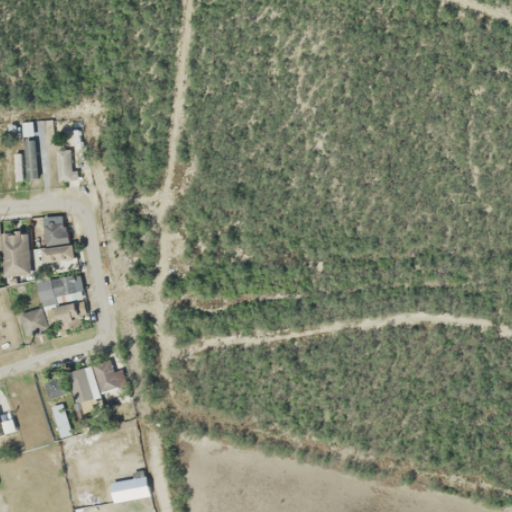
[(70,152),(58,152),(58,179),(70,179),(70,152)]
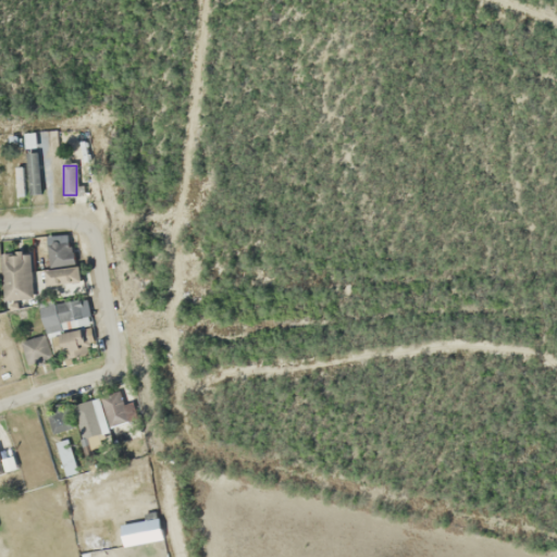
[(48,244),(50,265),(74,263),(72,242),(48,244)]
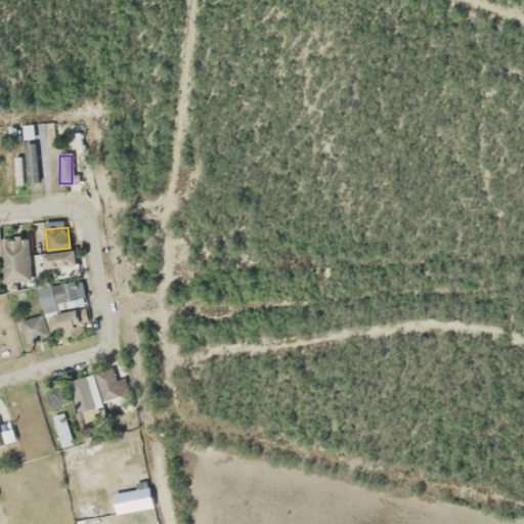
[(1,238),(3,284),(32,282),(30,237),(1,238)]
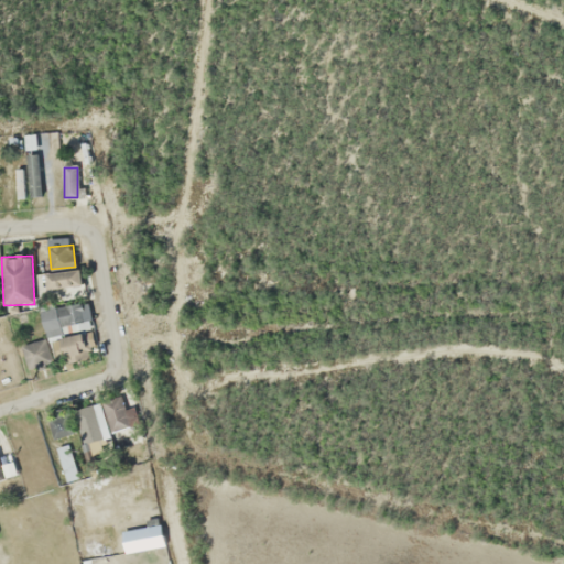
[(80,285),(79,269),(45,272),(47,289),(80,285)]
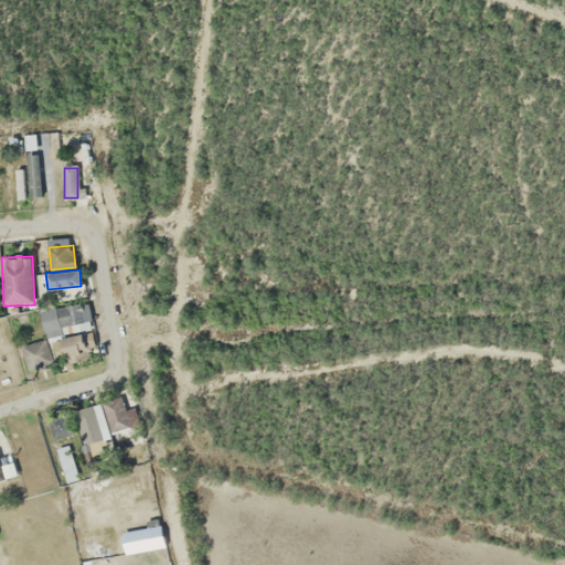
[(48,338),(62,334),(61,324),(89,319),(87,304),(43,310),(48,338)]
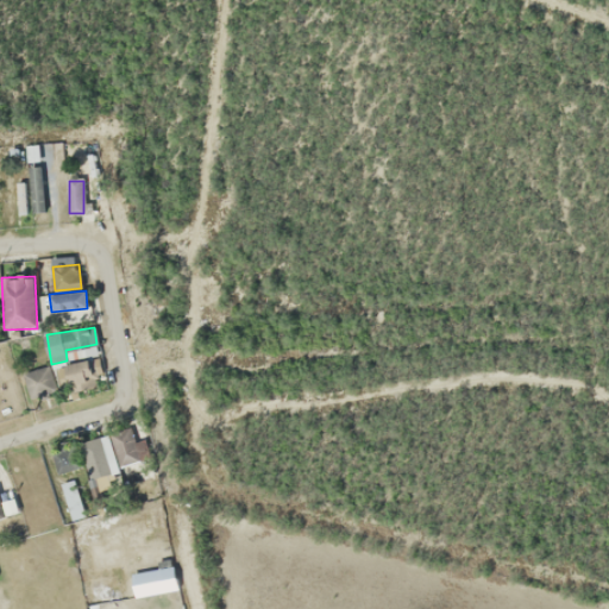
[(71,393),(104,384),(96,358),(64,365),(71,393)]
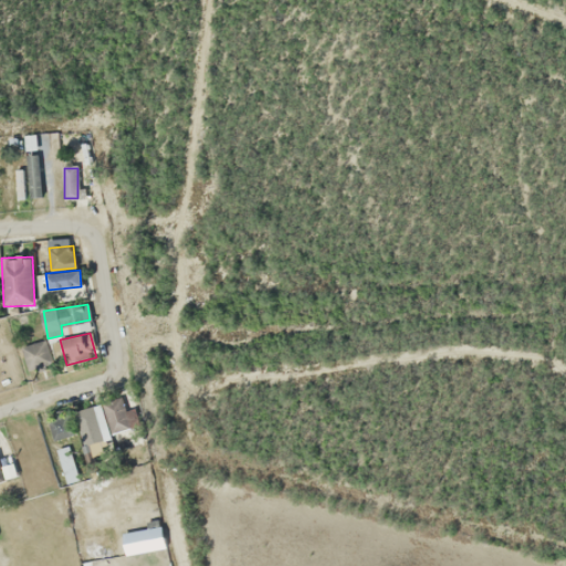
[(53,366),(45,339),(21,346),(29,373),(53,366)]
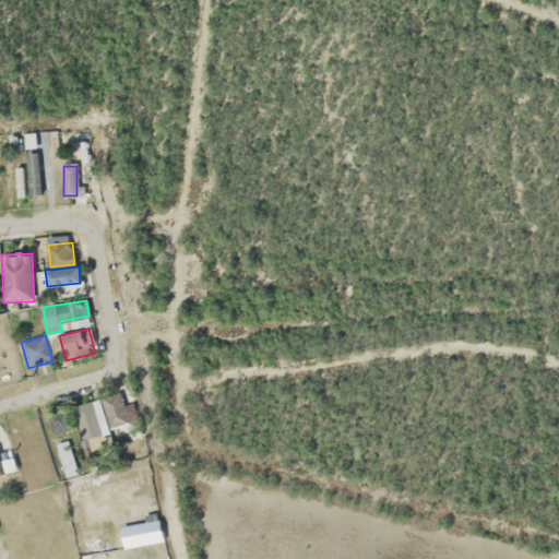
[(125,420),(122,412),(110,415),(113,424),(125,420)]
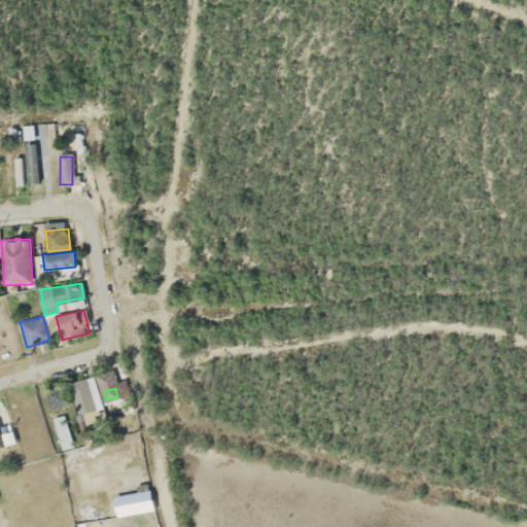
[(112,493),(116,516),(151,511),(147,487),(112,493)]
